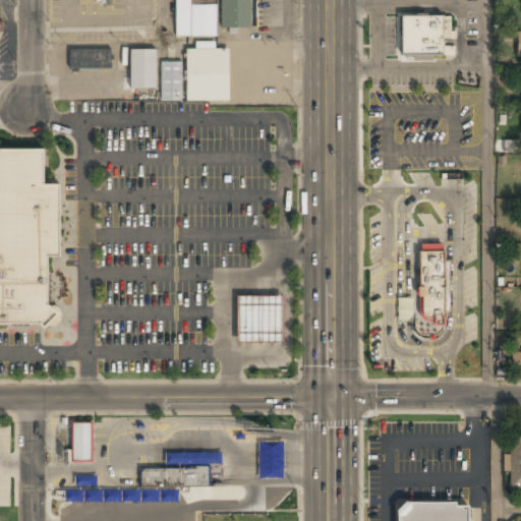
[(175,0),(175,39),(217,39),(217,0),(175,0)]
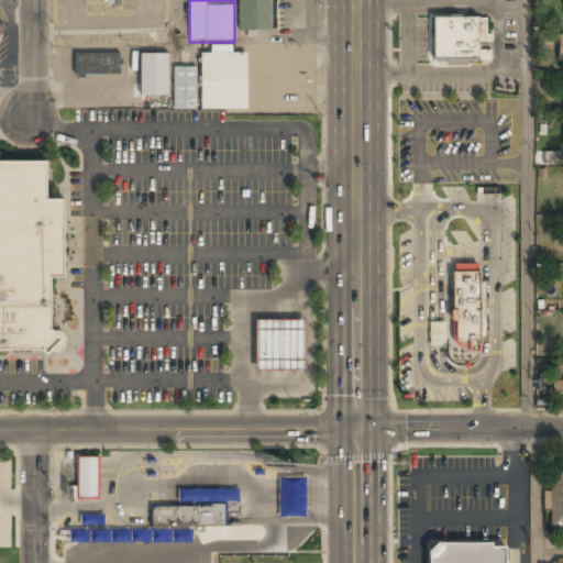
[(238,0),(238,31),(274,31),(274,0),(238,0)]
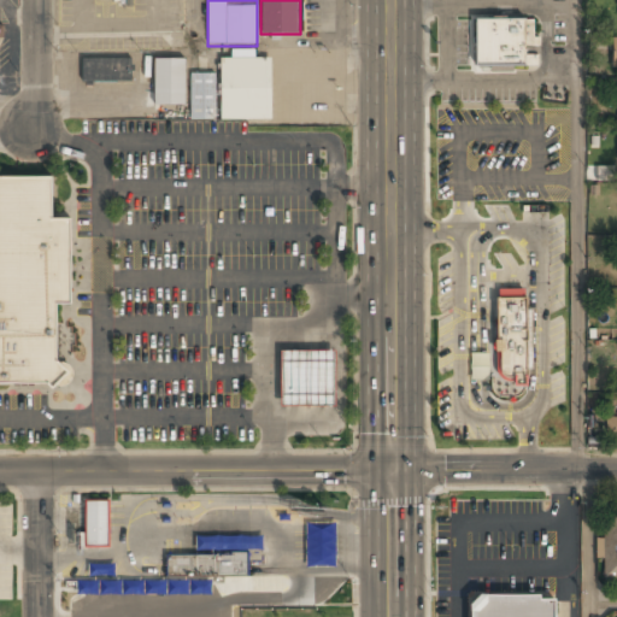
[(474,19),(474,68),(529,68),(529,21),(474,19)]
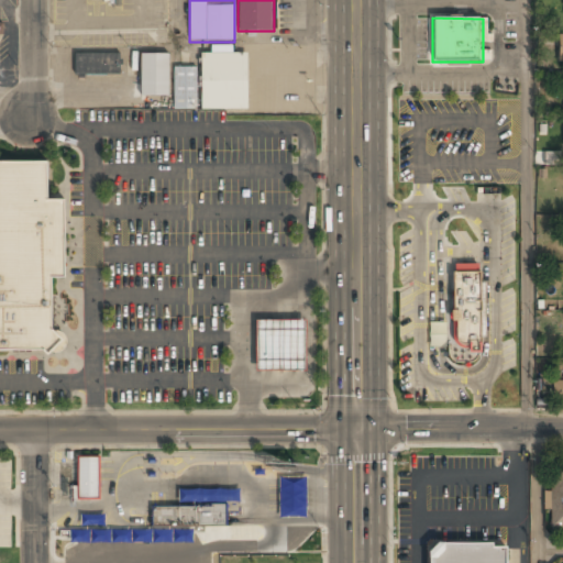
[(198,110),(247,110),(247,54),(200,54),(200,68),(175,68),(175,110),(198,110)]
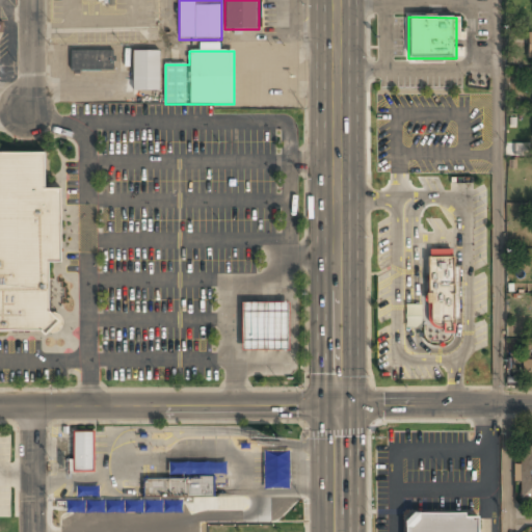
[(71,52),(71,72),(113,72),(113,52),(71,52)]
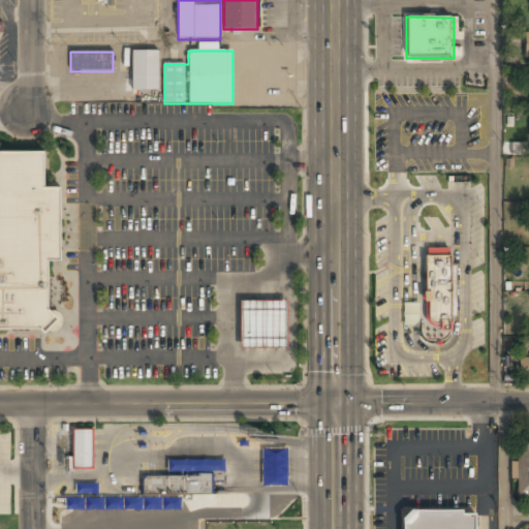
[(132,92),(158,92),(158,52),(132,52),(132,92)]
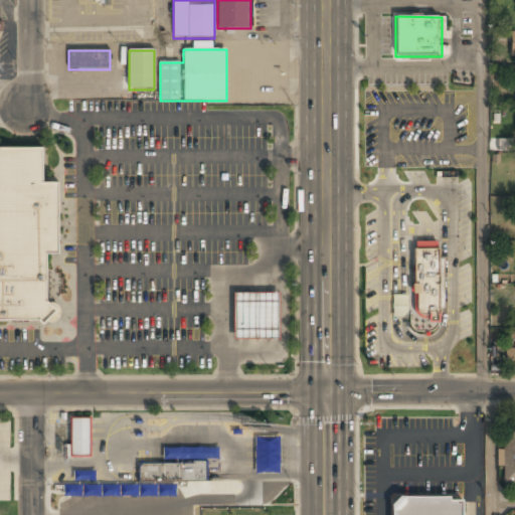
[(0,147),(38,148),(38,184),(57,184),(57,243),(45,243),(45,299),(49,299),(49,315),(35,315),(0,315),(0,147)]
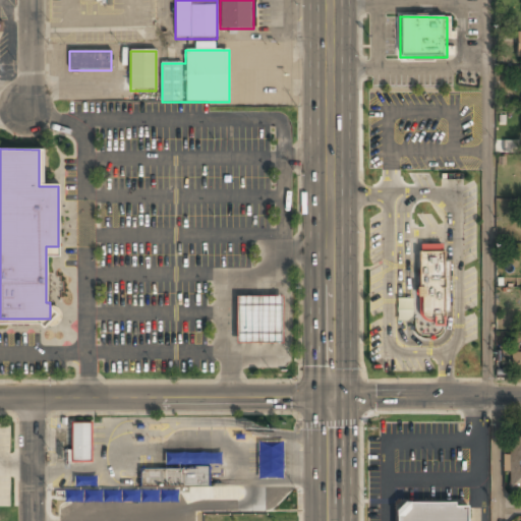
[(419,326),(445,326),(445,246),(419,246),(419,326)]
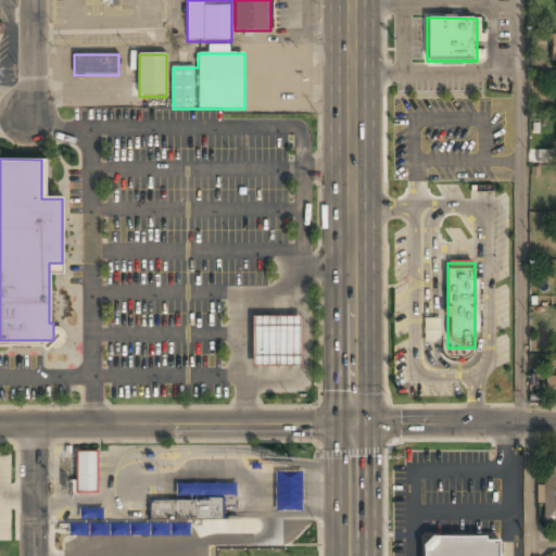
[(252,316),(300,316),(300,366),(252,366),(252,316)]
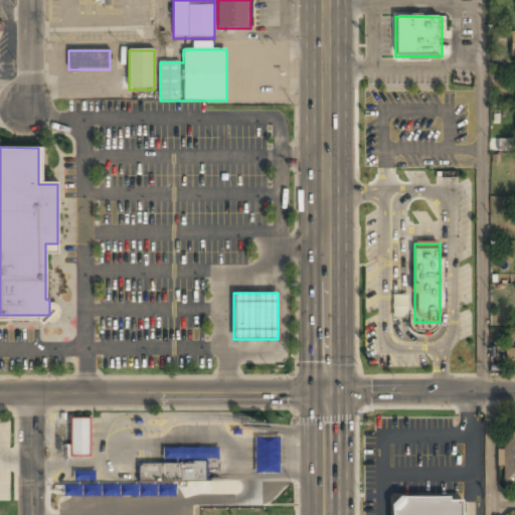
[(408,295),(392,295),(391,316),(407,317),(408,295)]
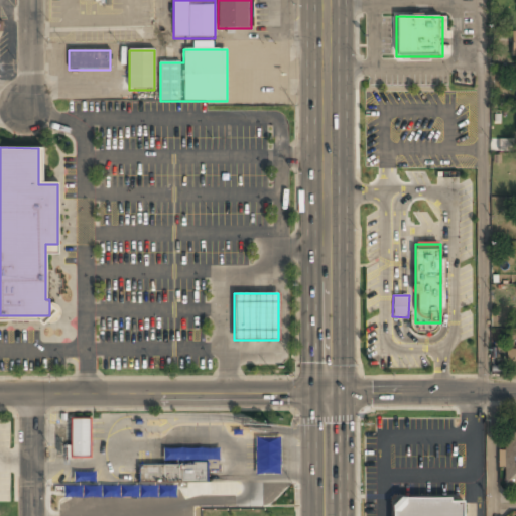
[(515,366),(515,350),(507,350),(507,366),(515,366)]
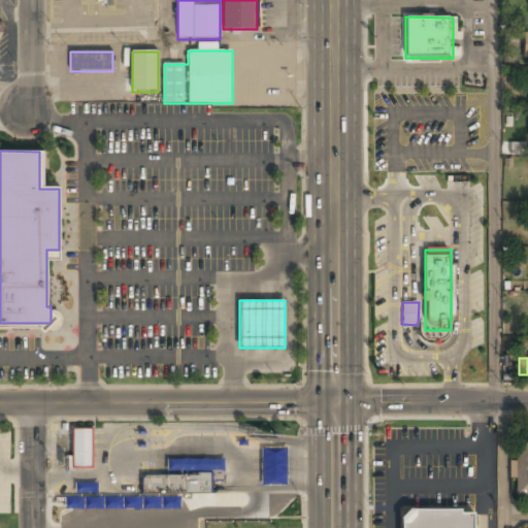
[(73,429),(73,469),(93,468),(93,429),(73,429)]
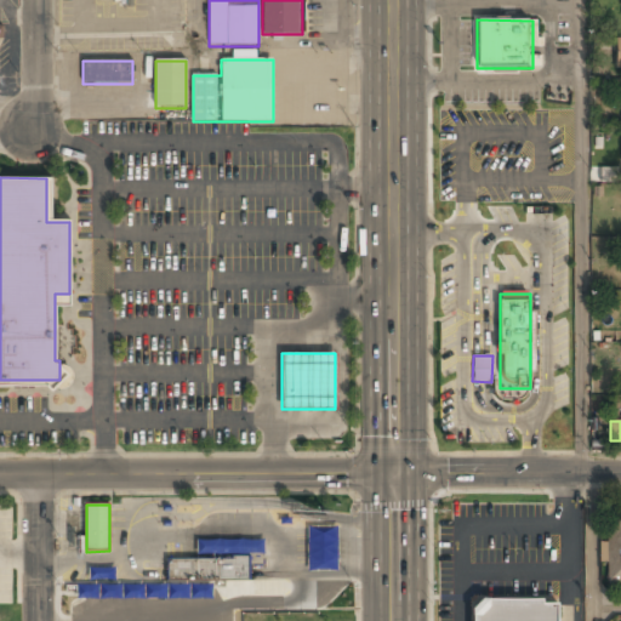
[(620,531),(620,523),(605,522),(604,586),(620,586),(620,531)]
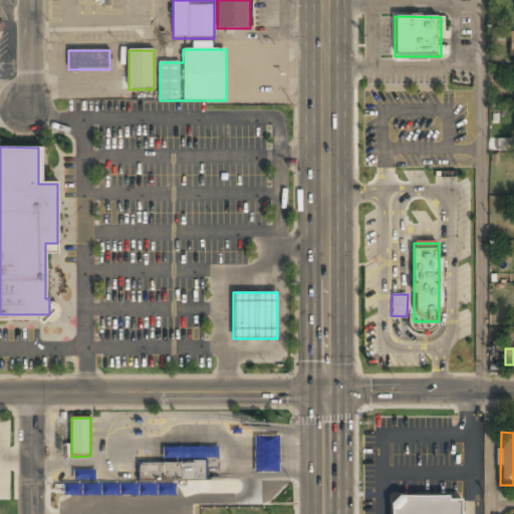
[(219,457),(219,448),(168,448),(168,458),(219,457)]
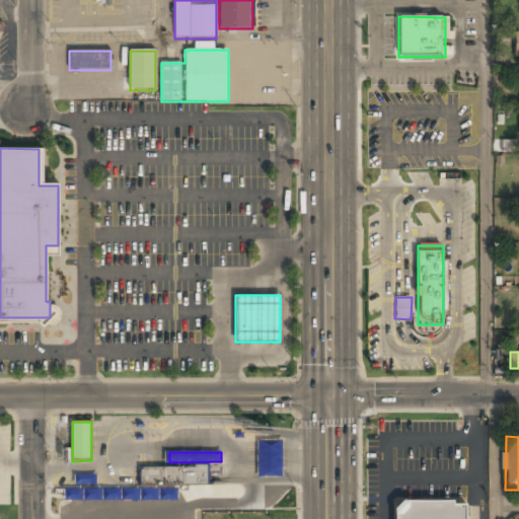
[(209,485),(208,466),(139,467),(139,486),(209,485)]
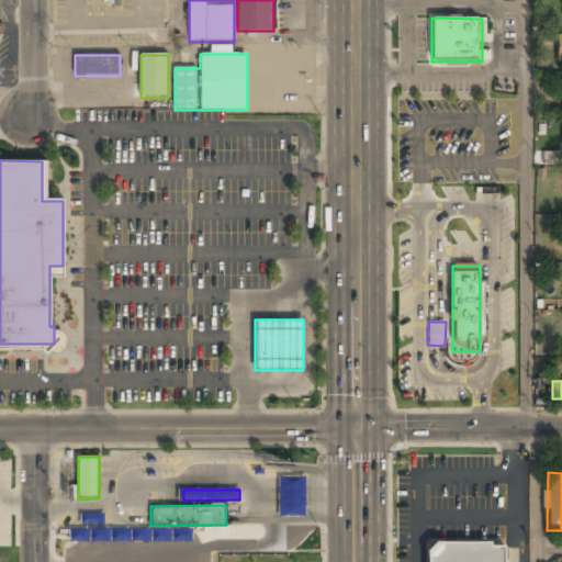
[(431,553),(431,561),(503,561),(503,543),(445,543),(431,553)]
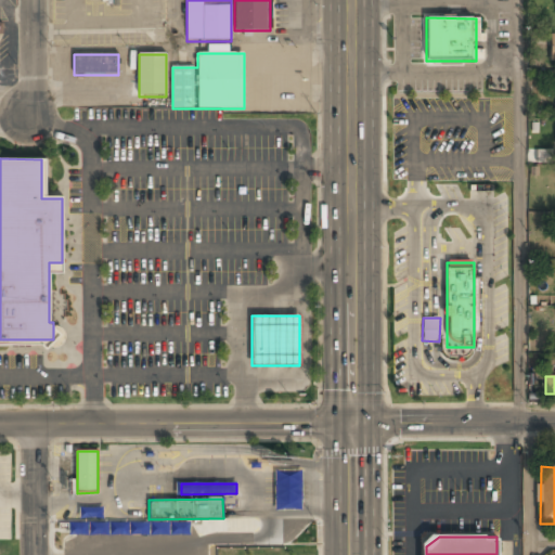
All buildings are outlined.
